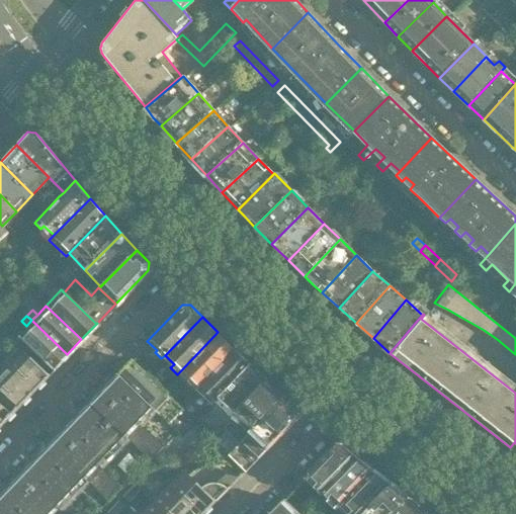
[(31,320),(26,326),(17,335),(53,368),(67,354),(31,320)]
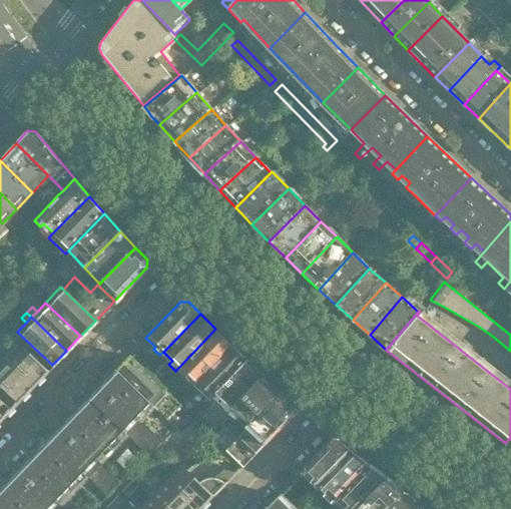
[(215,329),(175,371),(181,377),(184,373),(193,382),(231,344),(215,329)]
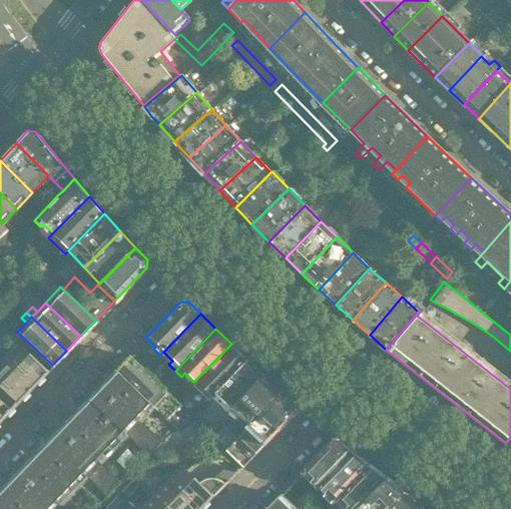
[(46,369),(16,339),(0,357),(0,359),(30,388),(36,382),(38,384),(44,378),(42,376),(48,370),(47,368),(46,369)]
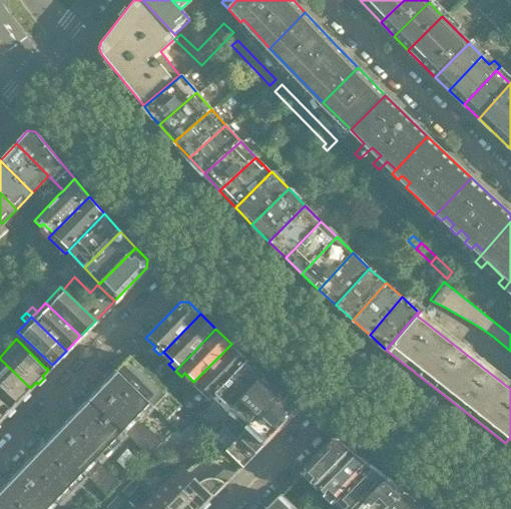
[(231,344),(193,382),(190,385),(196,392),(200,389),(209,397),(247,359),(231,344)]
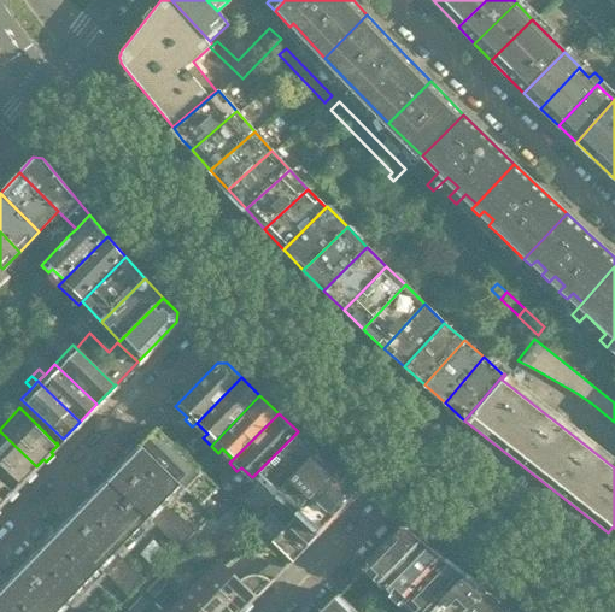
[(201,472),(156,427),(138,446),(183,489),(201,472)]
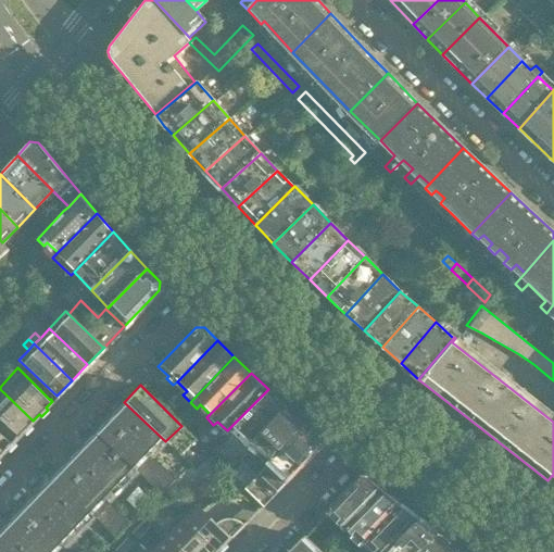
[(33,421),(0,389),(0,421),(17,438),(23,431),(25,434),(32,426),(29,424),(33,421)]
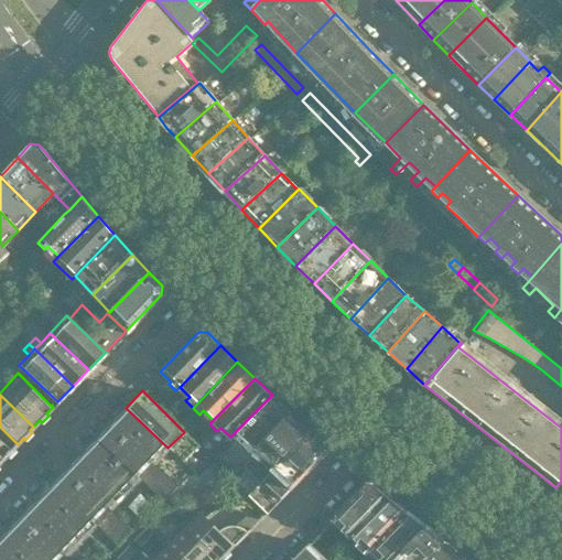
[(290,411),(272,395),(230,437),(248,454),(290,411)]
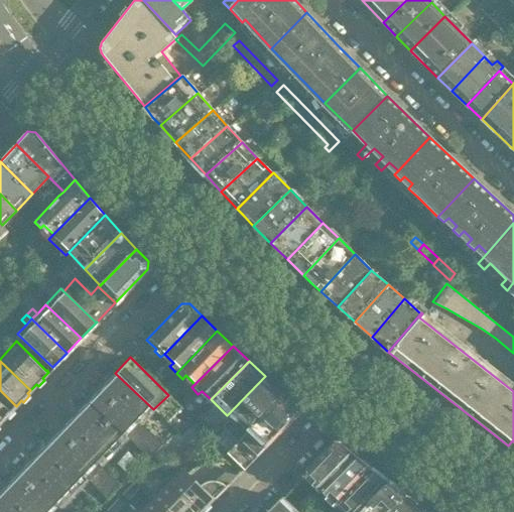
[(140,423),(153,409),(115,373),(88,400),(122,433),(123,433),(126,436),(127,435),(147,456),(159,442),(140,423)]
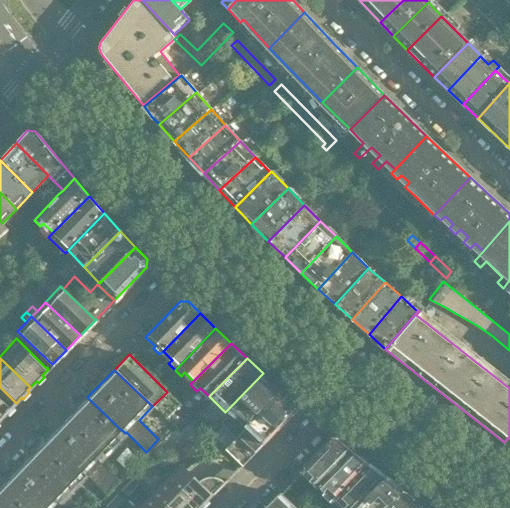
[(280,388),(263,373),(225,412),(242,427),(280,388)]
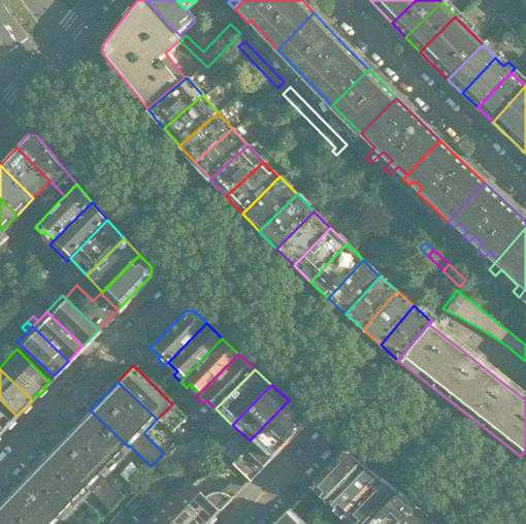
[(17,416),(0,399),(0,431),(6,425),(8,427),(14,421),(12,419),(17,416)]
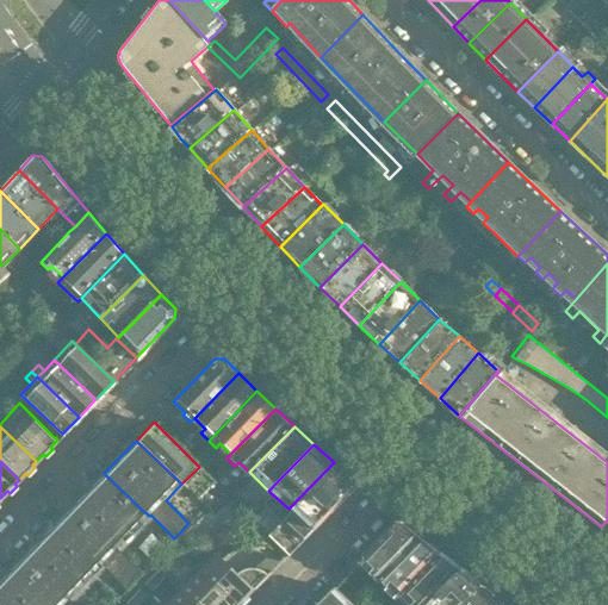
[(351,478),(334,462),(289,509),(310,529),(352,486),(351,478)]
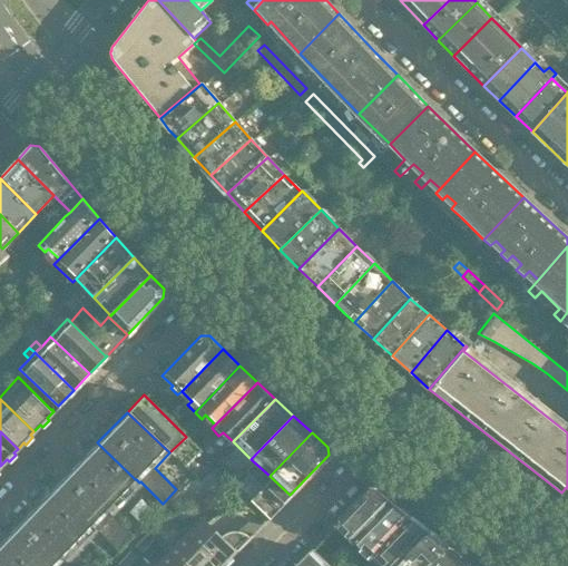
[(135,479),(97,442),(66,476),(104,511),(135,479)]
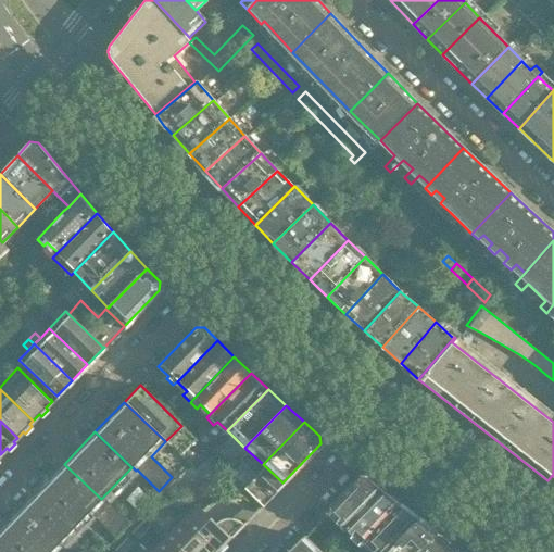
[(125,523),(101,499),(64,464),(50,478),(87,514),(112,537),(125,523)]
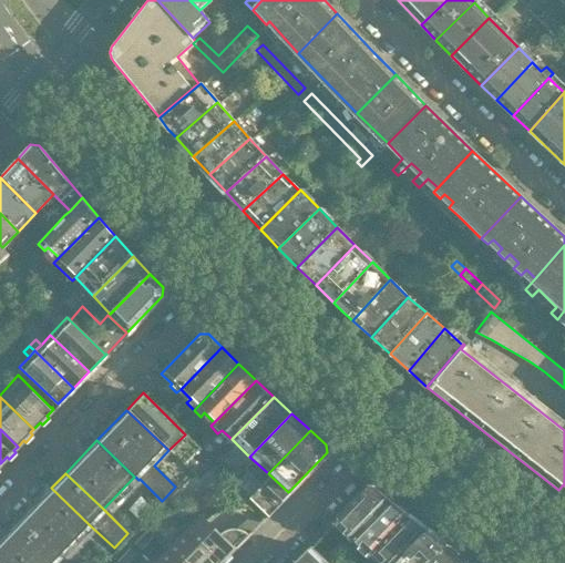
[(266,515),(288,492),(268,473),(257,484),(246,495),(266,515)]
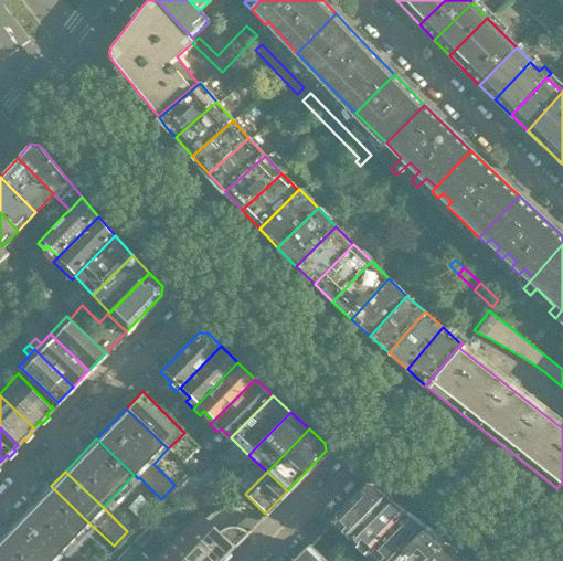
[(245,494),(256,483),(248,476),(238,487),(245,494)]
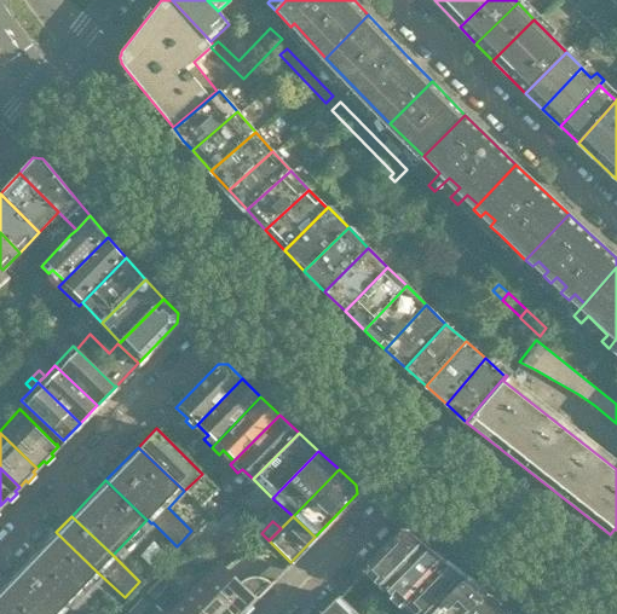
[(399,531),(362,569),(380,589),(425,543),(409,531),(399,531)]
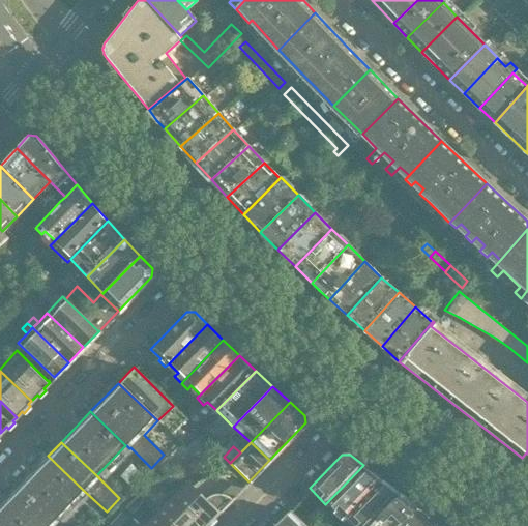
[(83,490),(48,456),(20,484),(55,519),(83,490)]
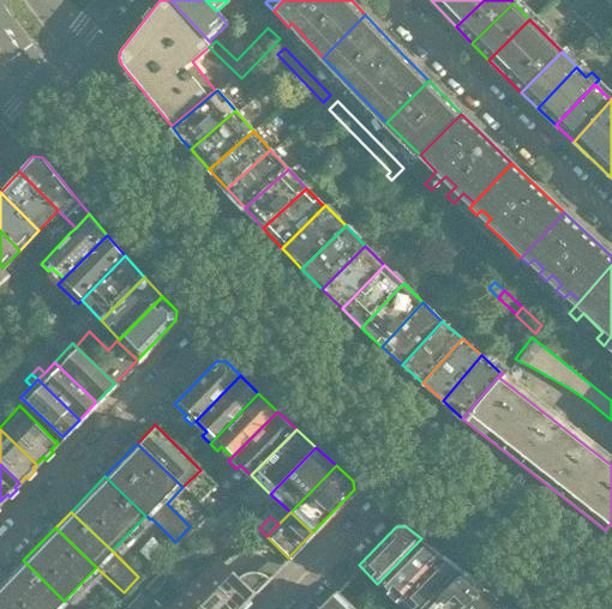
[(395,602),(441,555),(421,538),(377,584),(395,602)]
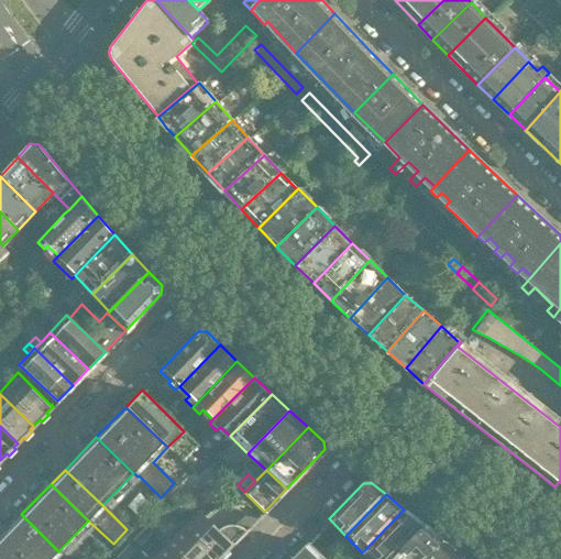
[(149,519),(154,526),(167,514),(161,507),(149,519)]
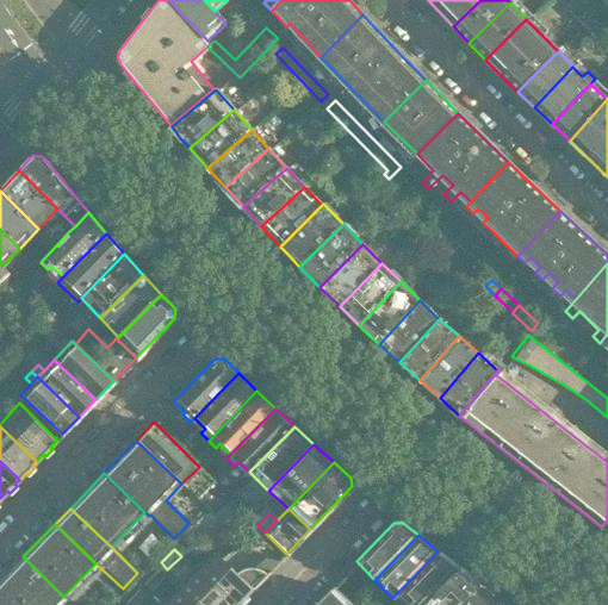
[(235,604),(240,602),(242,604),(249,597),(247,594),(267,573),(266,572),(264,569),(260,568),(256,566),(253,566),(249,566),(246,566),(242,567),(239,569),(236,571),(215,550),(162,604),(235,604)]
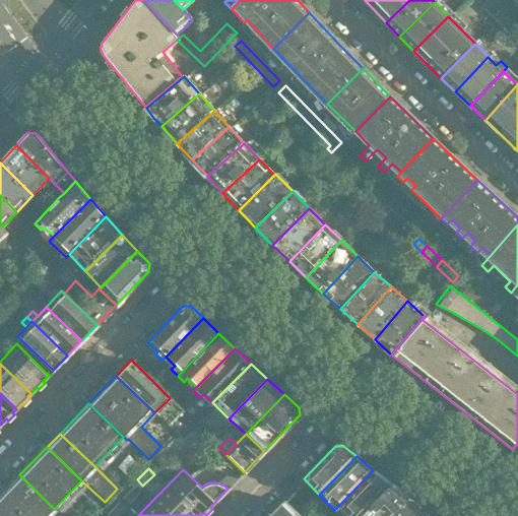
[(360,515),(391,485),(373,470),(334,510),(331,514),(332,515),(360,515)]
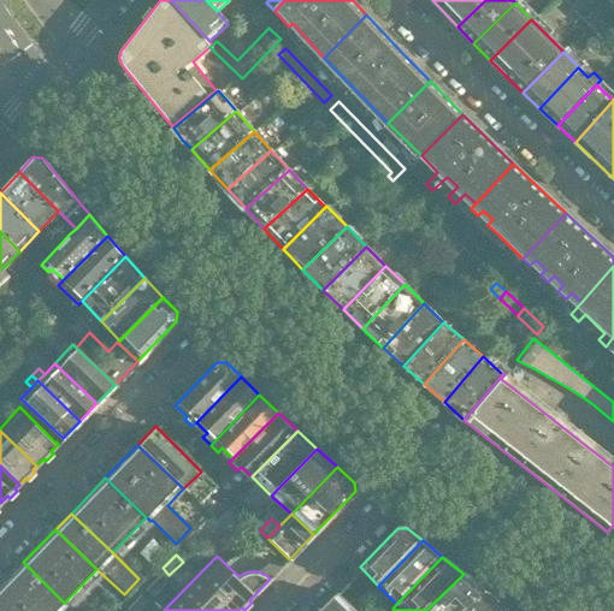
[(74,610),(64,603),(23,562),(7,579),(40,610),(74,610)]
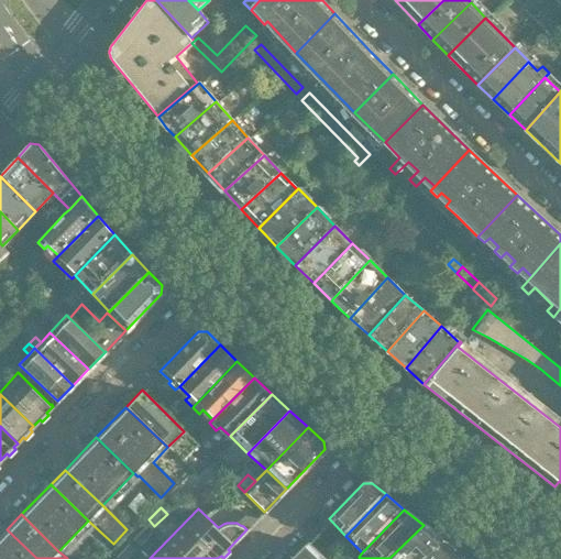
[(132,537),(139,544),(151,530),(144,524),(132,537)]
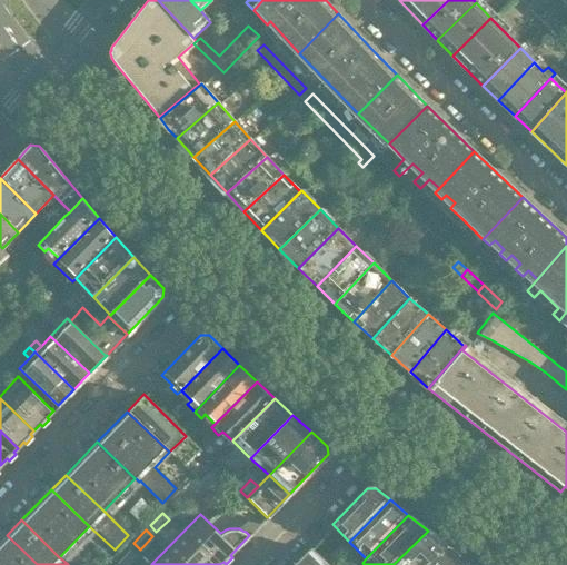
[(427,564),(447,545),(428,531),(394,564),(427,564)]
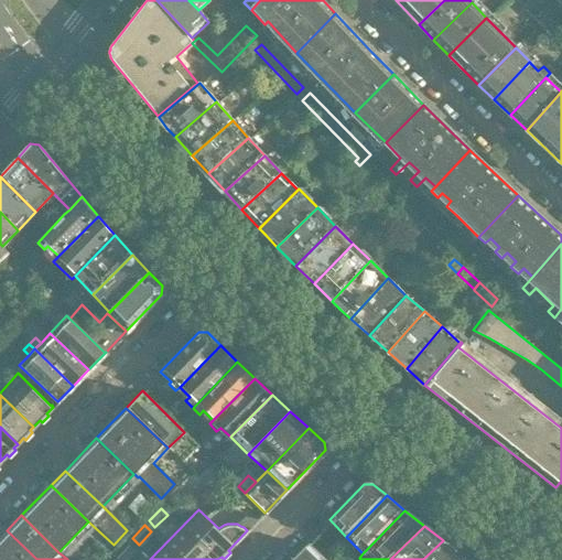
[(36,559),(7,530),(0,537),(0,559),(36,559)]
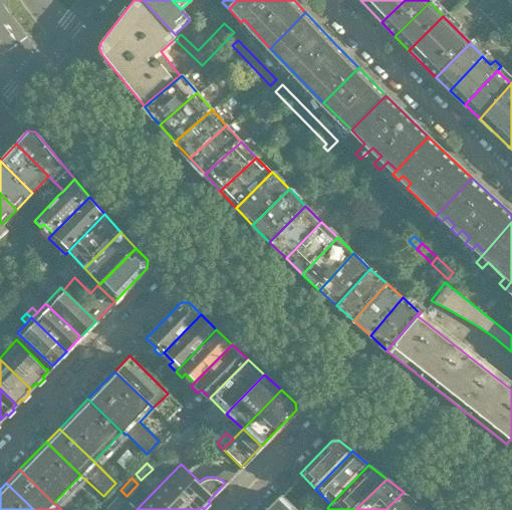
[(417,509),(422,506),(404,492),(386,509),(417,509)]
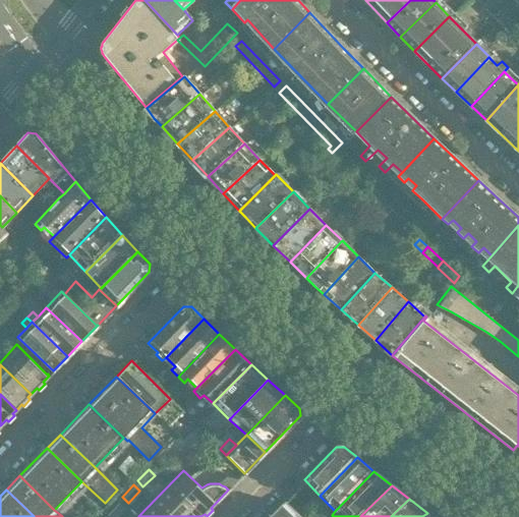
[(107,513),(111,516),(113,516),(124,507),(118,501),(107,513)]
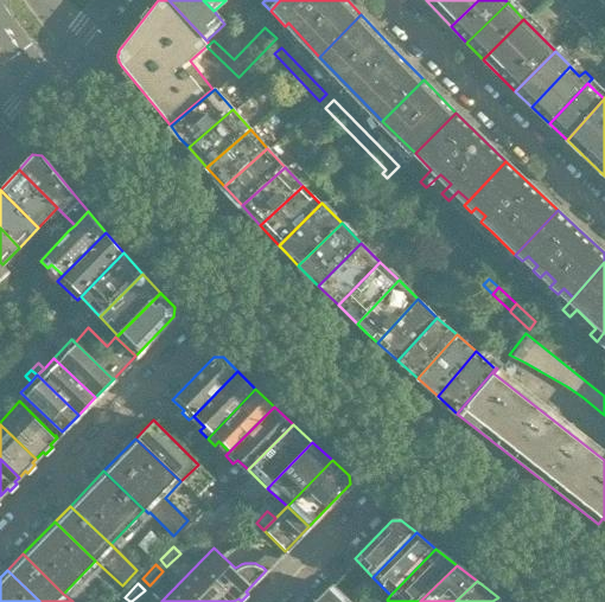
[(349,601),(331,583),(312,601),(349,601)]
